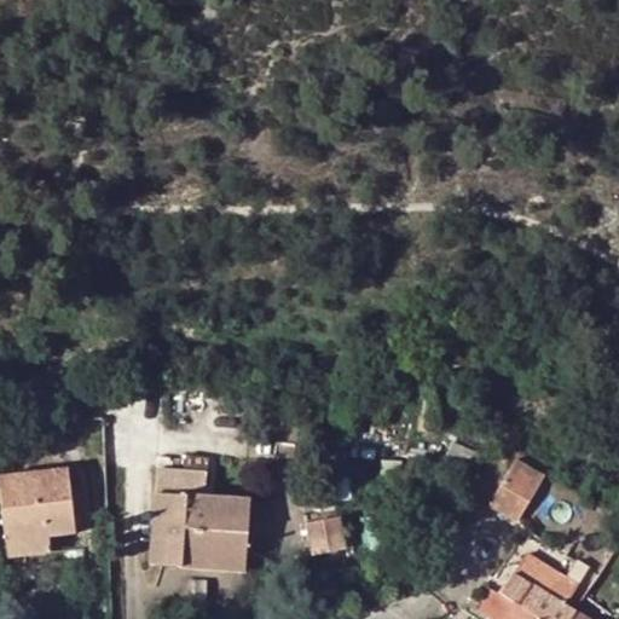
[(207,469),(208,456),(187,453),(185,467),(207,469)]
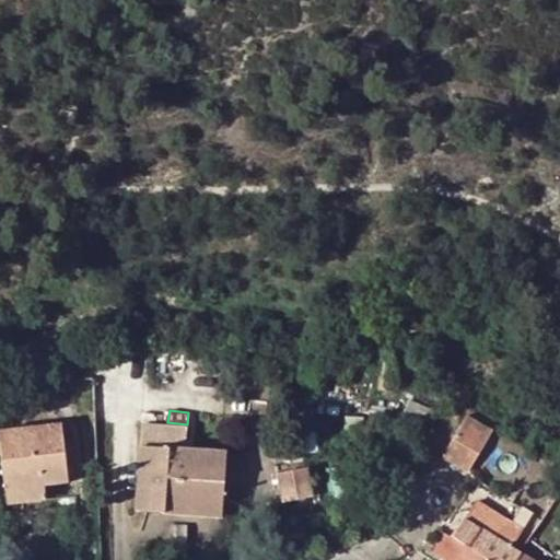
[(459,465),(479,432),(461,420),(440,453),(459,465)]
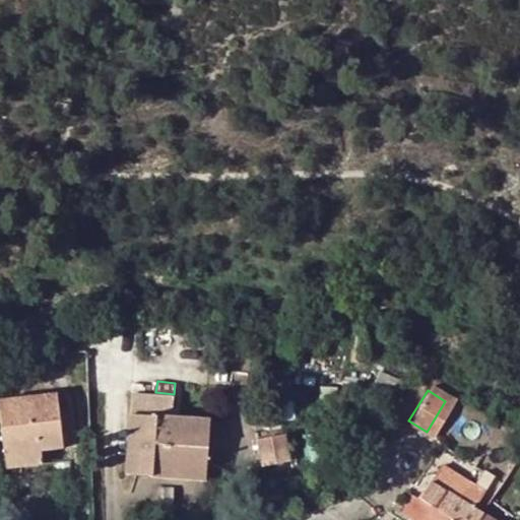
[(0,398),(0,405),(6,453),(40,449),(61,447),(56,392),(0,398)]
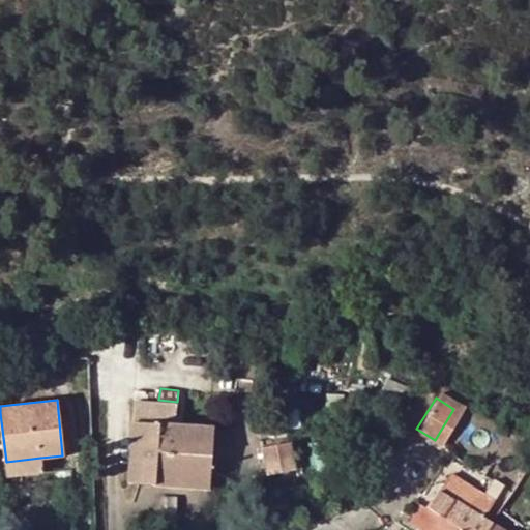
[(153,467),(153,474),(209,478),(213,427),(175,423),(177,404),(135,402),(130,465),(153,467)]
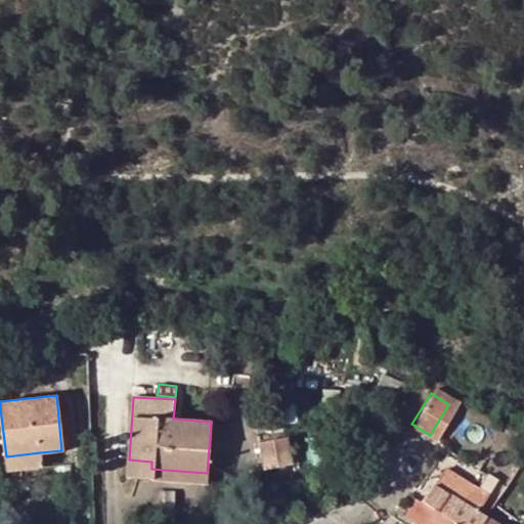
[(435,438),(454,407),(448,404),(430,435),(435,438)]
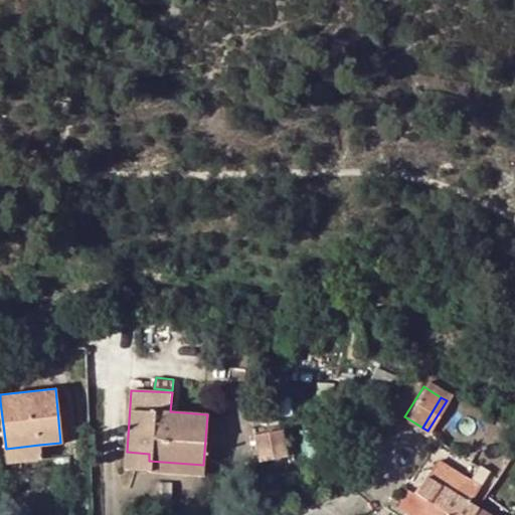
[(258,436),(263,460),(288,454),(283,431),(258,436)]
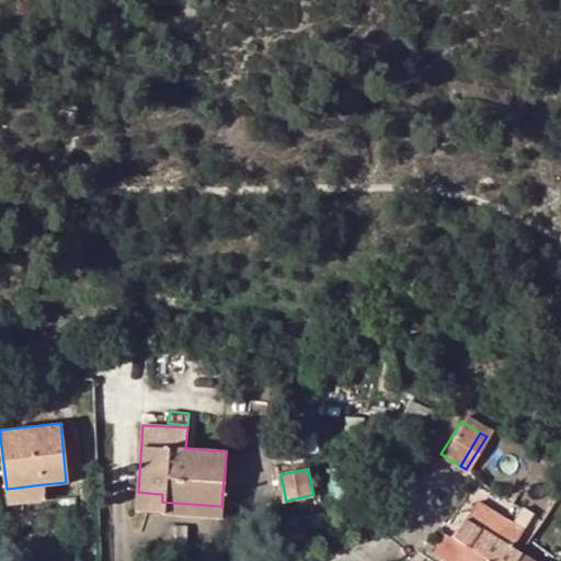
[(7,489),(8,503),(45,499),(43,484),(7,489)]
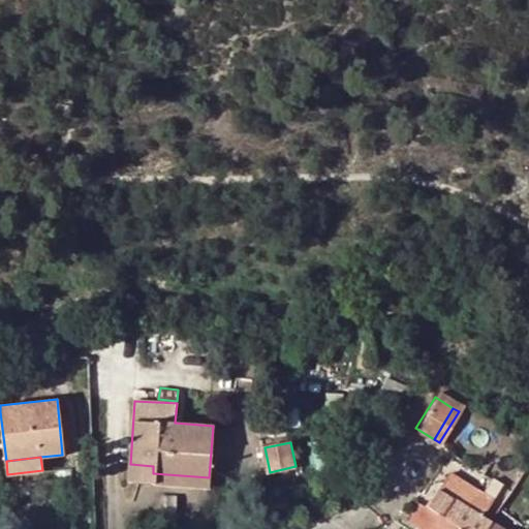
[(130,464),(129,481),(209,486),(209,477),(153,473),(153,466),(130,464)]
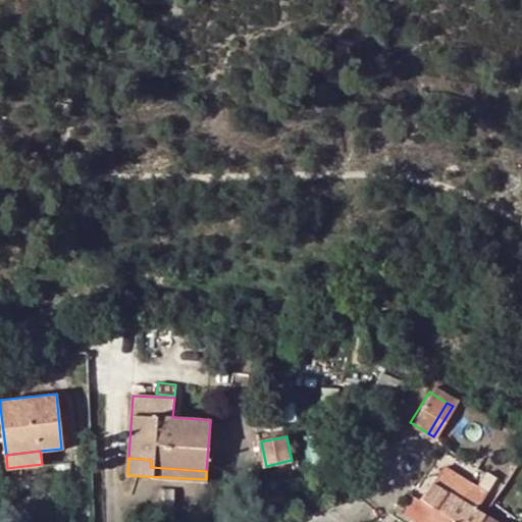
[(446,466),(422,502),(458,521),(478,521),(483,514),(475,510),(496,477),(485,471),(476,485),(446,466)]
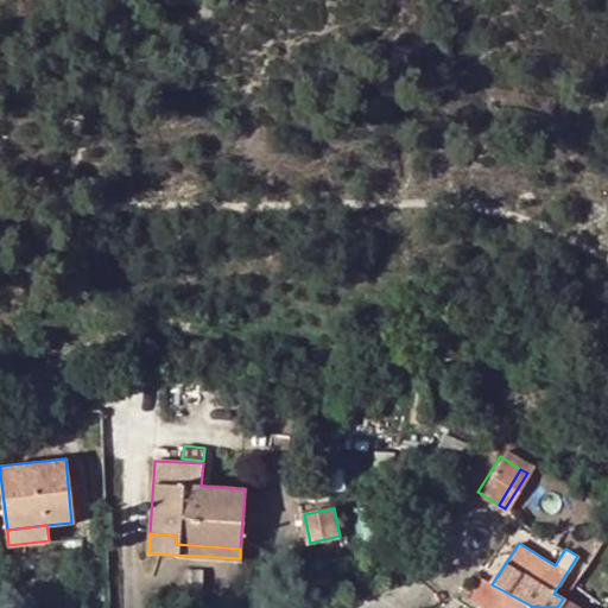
[(464,587),(461,591),(486,607),(533,607),(492,584),(477,576),(469,589),(464,587)]
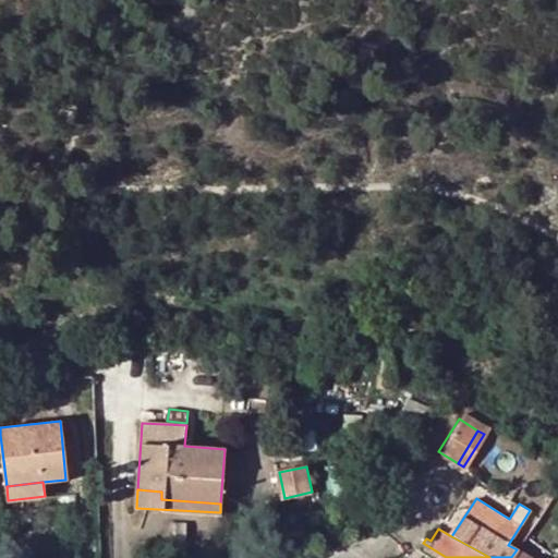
All buildings are outlined.
